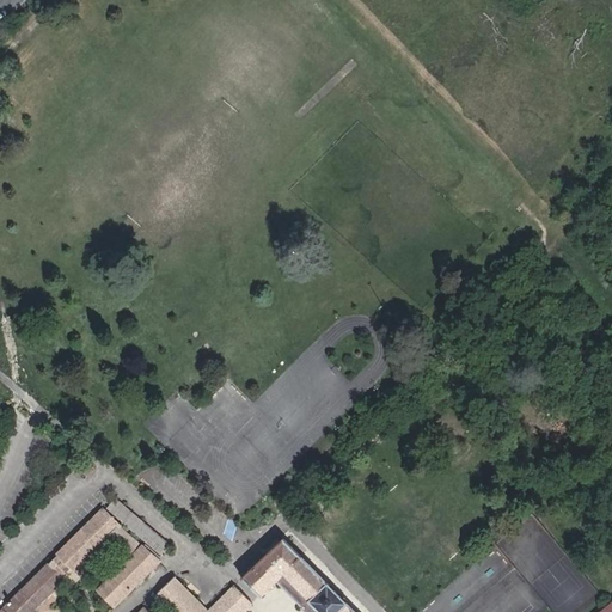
[(116,499),(109,508),(160,554),(169,545),(116,499)]
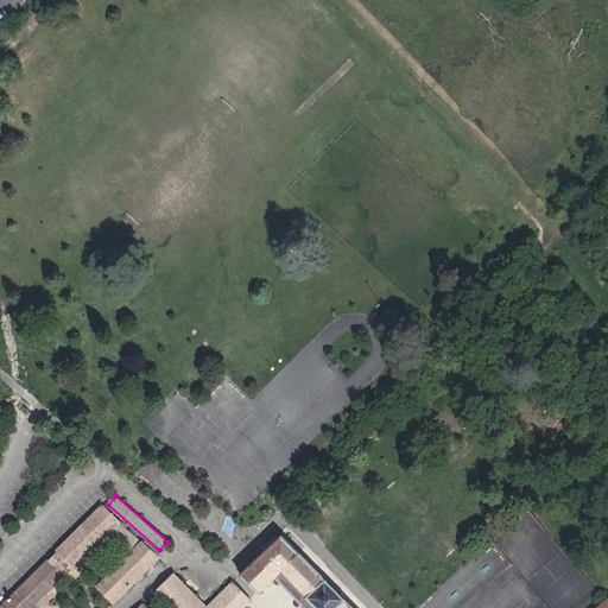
[(33,606),(64,575),(62,572),(69,565),(71,568),(106,533),(130,553),(99,586),(114,601),(158,557),(100,506),(55,550),(56,551),(18,589),(33,606)]
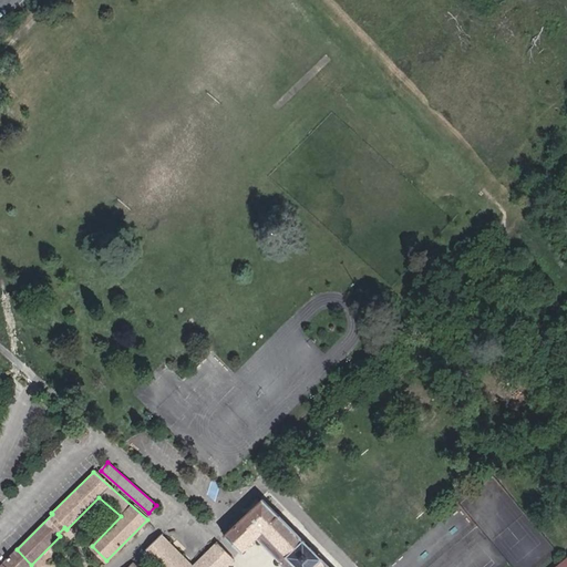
[(257,538),(263,532),(297,566),(329,566),(261,500),(225,535),(241,554),(257,538)]
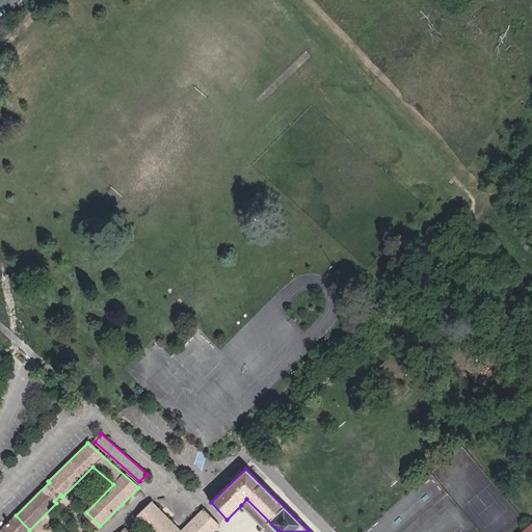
[(278,531),(246,499),(241,505),(263,527),(263,528),(266,531),(278,531)]
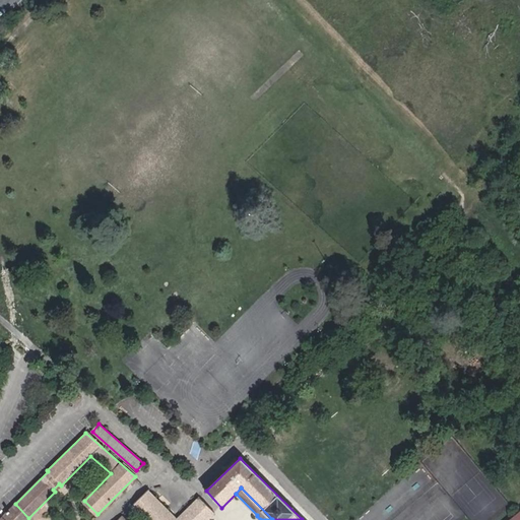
[(175,519),(177,519),(148,490),(133,506),(146,519),(175,519)]
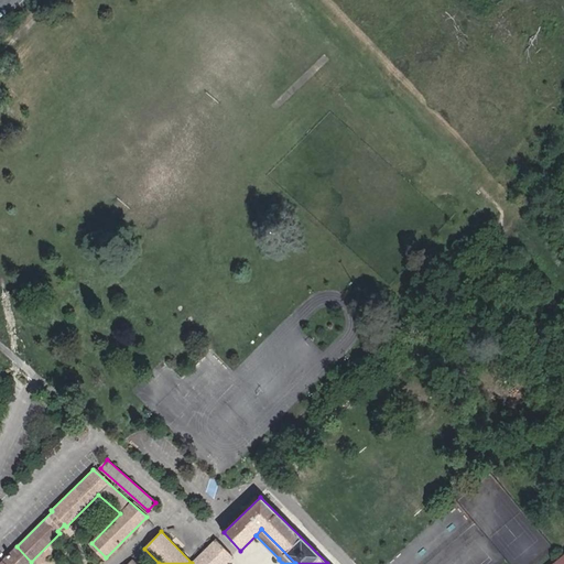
[(225,563),(232,556),(216,540),(192,563),(190,563),(225,563)]
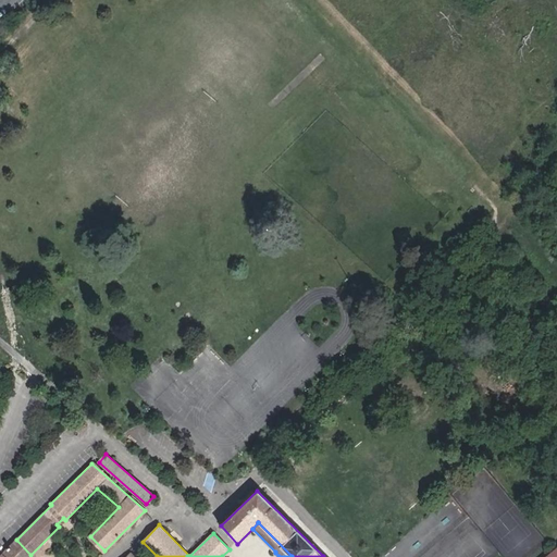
[(28,556),(31,555),(16,540),(0,555),(0,556),(28,556)]
